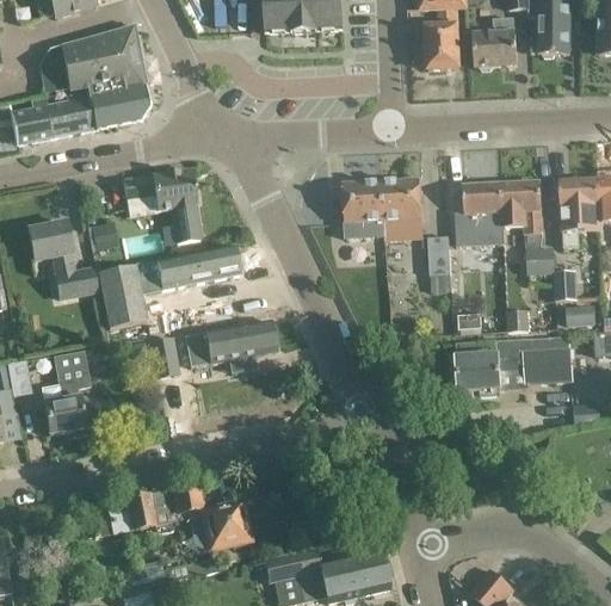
[(56,17),(96,6),(93,0),(35,0),(39,16),(55,11),(56,17)]
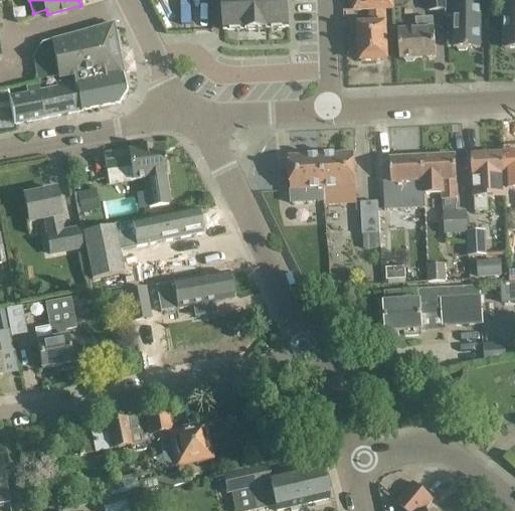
[(227,27),(245,26),(243,0),(222,0),(224,27),(227,27)]
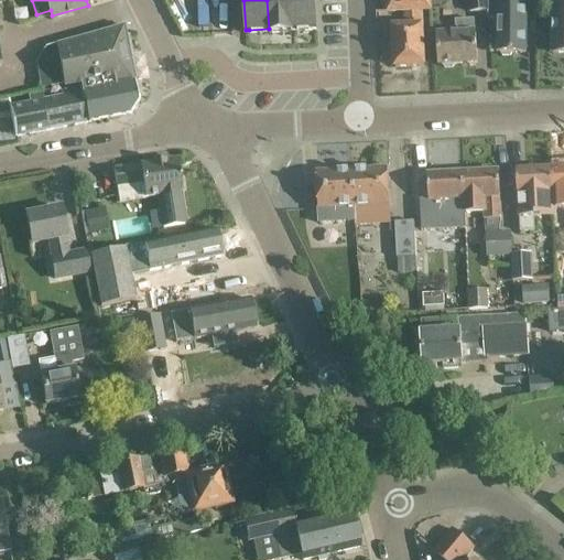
[(293,28),(291,0),(267,0),(269,29),(269,30),(293,29),(293,28)]
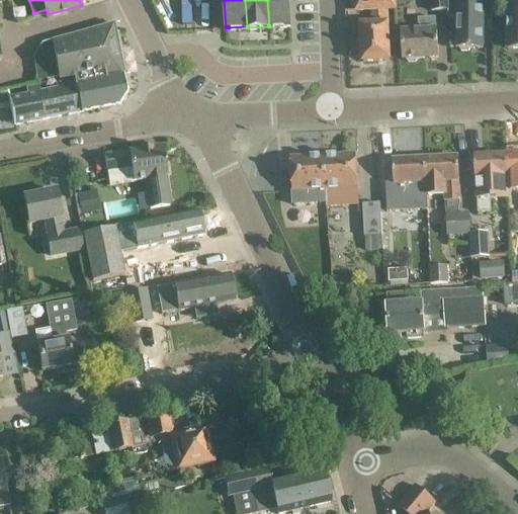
[(267,0),(269,25),(289,25),(287,0),(267,0)]
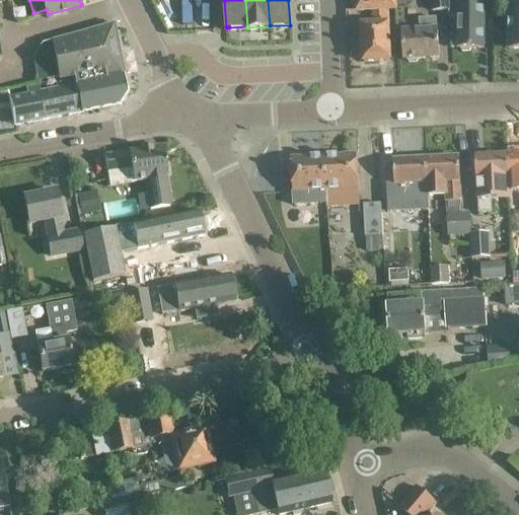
[(363,59),(389,57),(387,8),(396,7),(396,3),(396,0),(354,0),(355,9),(371,8),(371,20),(361,21),(363,59)]
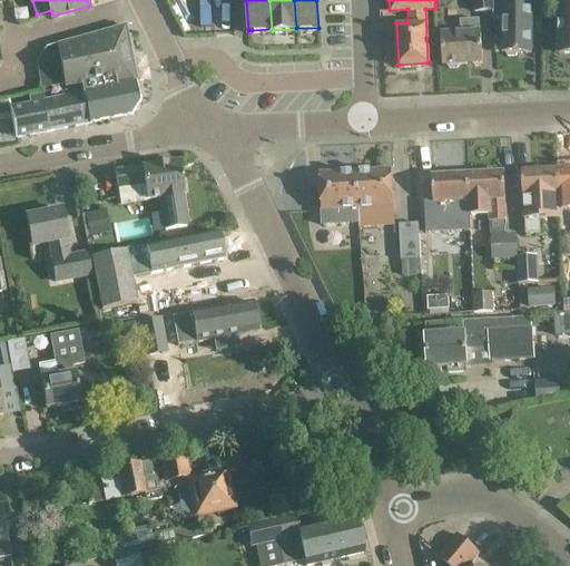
[(492,8),(491,0),(471,0),(472,9),(492,8)]
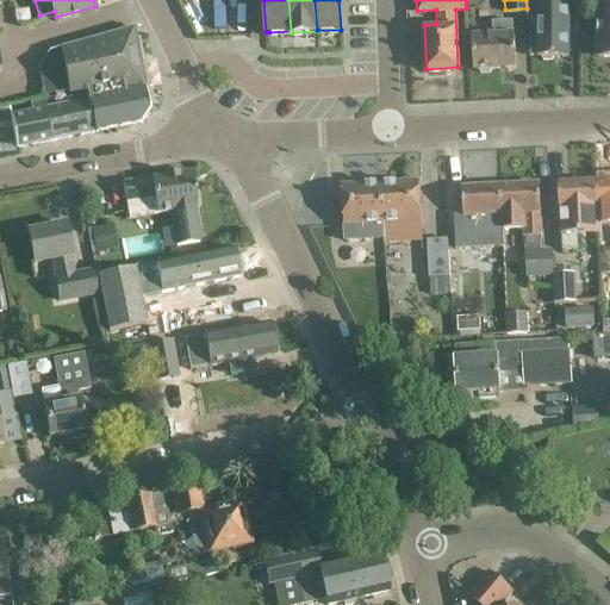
[(526,0),(527,8),(527,17),(536,17),(536,52),(540,52),(541,56),(552,56),(553,52),(568,52),(568,0),(526,0)]
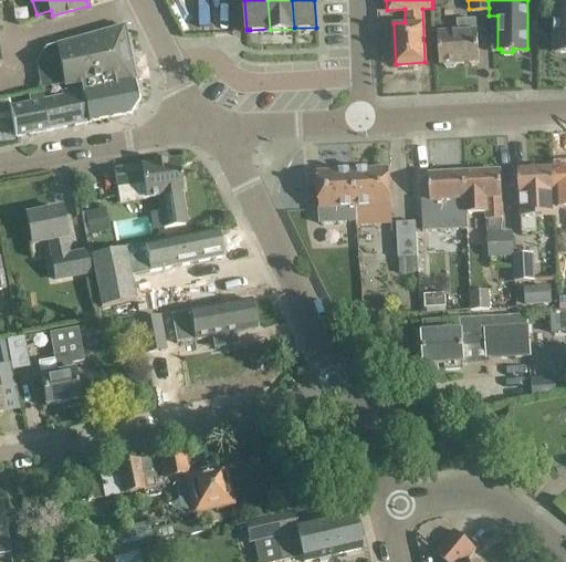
[(565,49),(565,0),(554,0),(554,50),(565,49)]
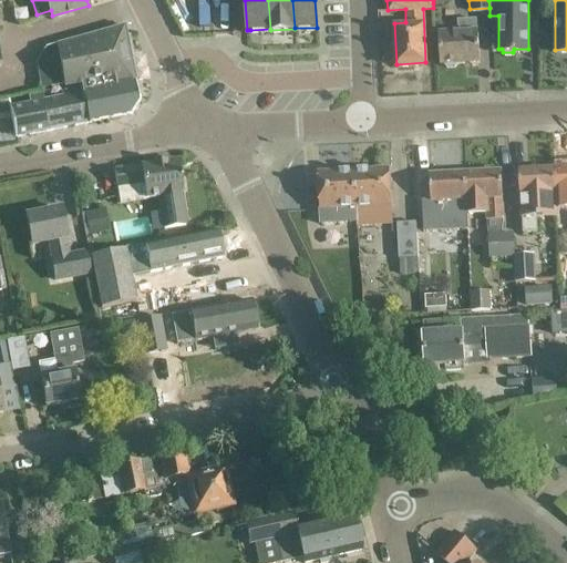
[(455,64),(457,61),(478,60),(476,17),(456,18),(457,30),(439,31),(440,62),(443,61),(445,65),(455,64)]
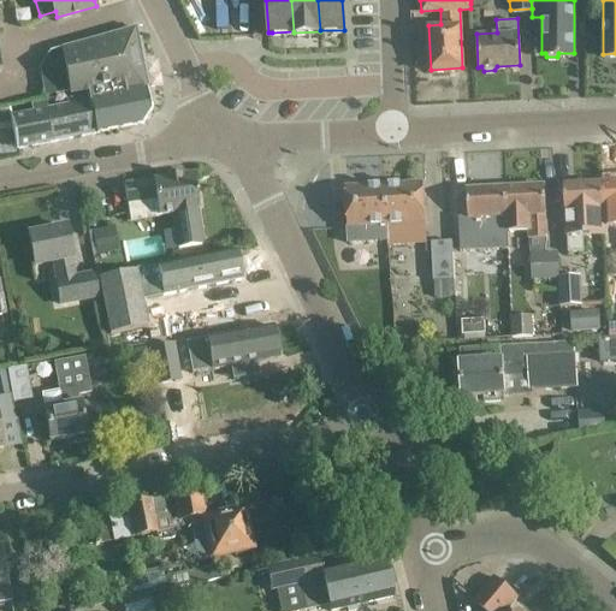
[(150,111),(146,88),(135,24),(61,45),(61,46),(51,47),(39,65),(41,81),(43,93),(69,88),(69,93),(88,89),(89,92),(88,92),(95,130),(144,120),(150,111)]
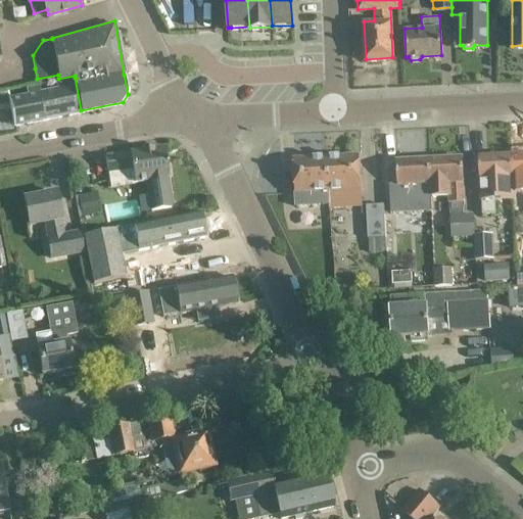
[(39,84),(45,118),(81,110),(75,78),(56,82),(58,87),(41,89),(40,83),(39,84)]
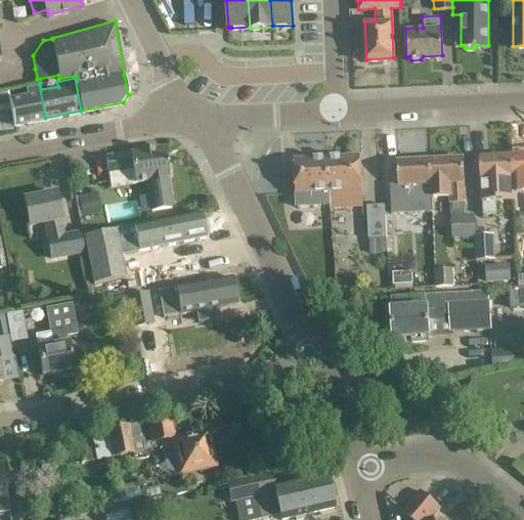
[(45,118),(39,84),(27,86),(29,92),(9,95),(7,88),(6,89),(9,103),(10,103),(14,125),(45,118)]
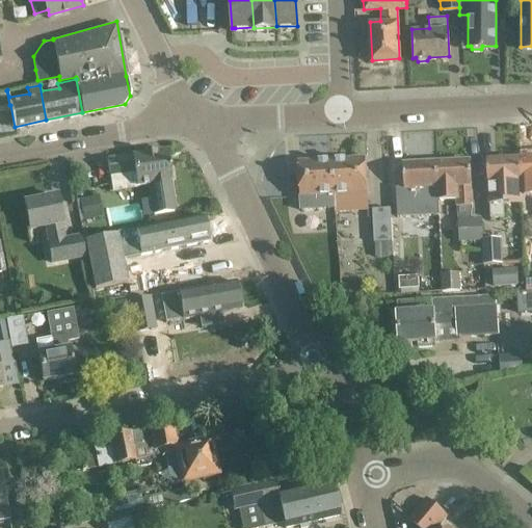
[(0,106),(9,105),(6,90),(0,90),(0,106)]
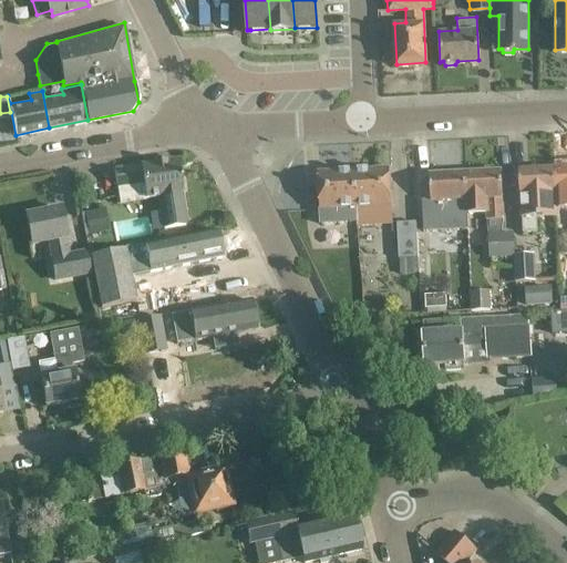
[(144,181),(146,195),(160,193),(164,224),(187,222),(183,190),(184,190),(179,157),(114,166),(117,184),(144,181)]
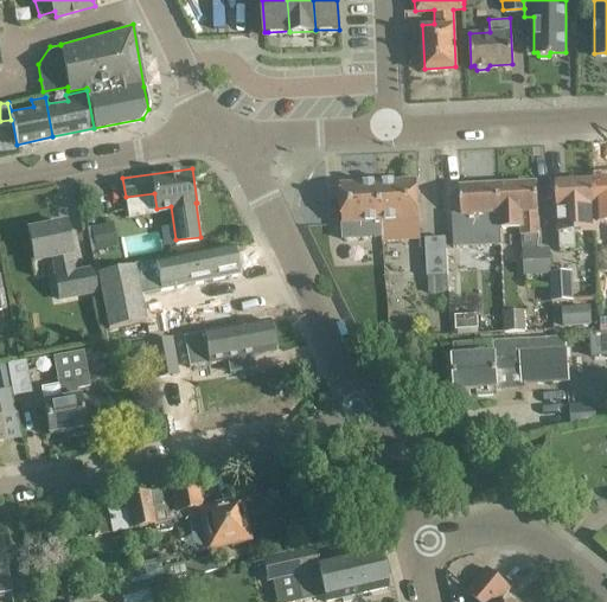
[(606,175),(594,177),(596,219),(606,218),(606,175)]
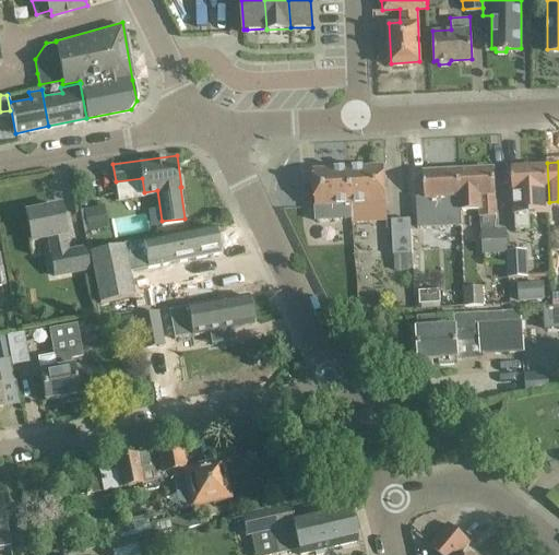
[(348,165),(351,201),(352,221),(385,219),(382,163),(348,165)]
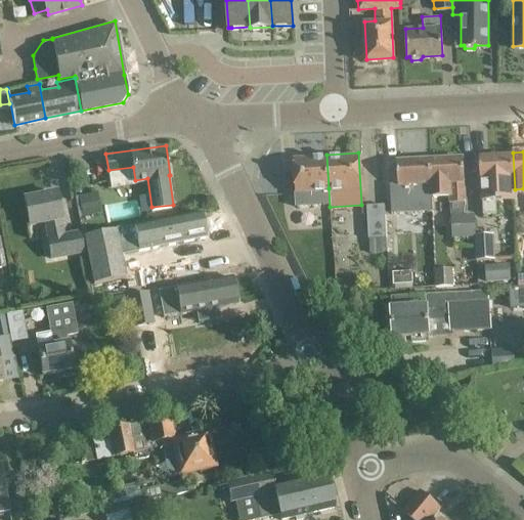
[(514,189),(515,189),(513,153),(479,155),(480,178),(481,178),(482,199),(483,212),(496,211),(495,198),(514,197),(514,189)]
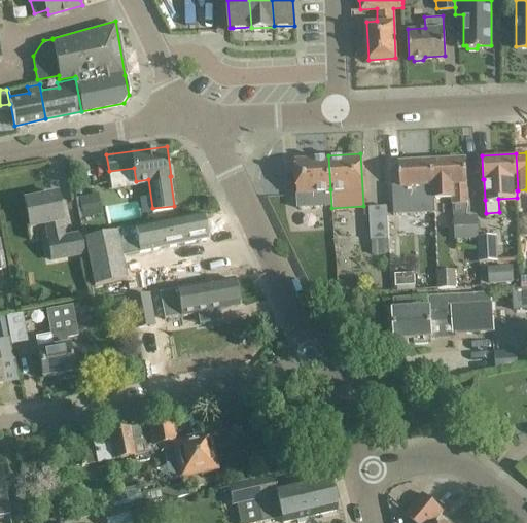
[(330,189),(328,155),(296,158),(297,192),(330,189)]
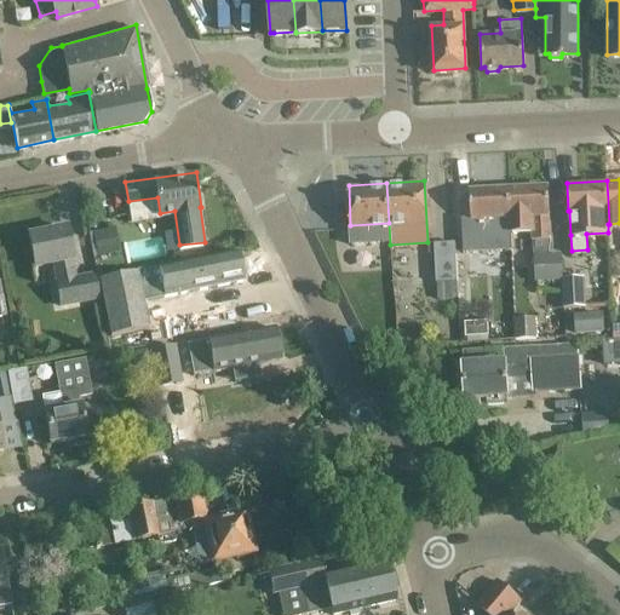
[(534,279),(561,277),(561,275),(561,251),(547,252),(551,236),(547,184),(509,187),(510,214),(511,230),(530,229),(530,237),(533,237),(534,279)]
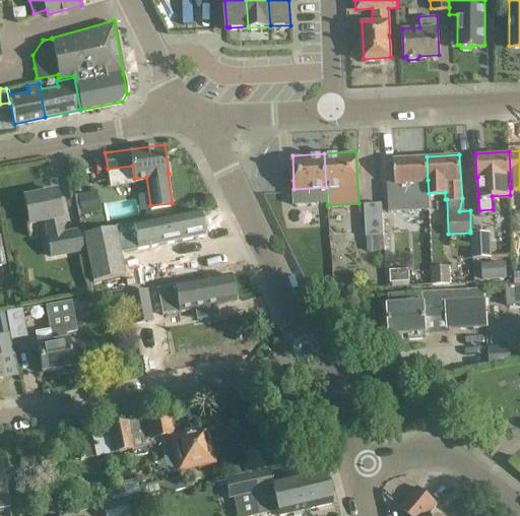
[(428,180),(427,156),(394,157),(396,210),(411,209),(410,181),(428,180)]
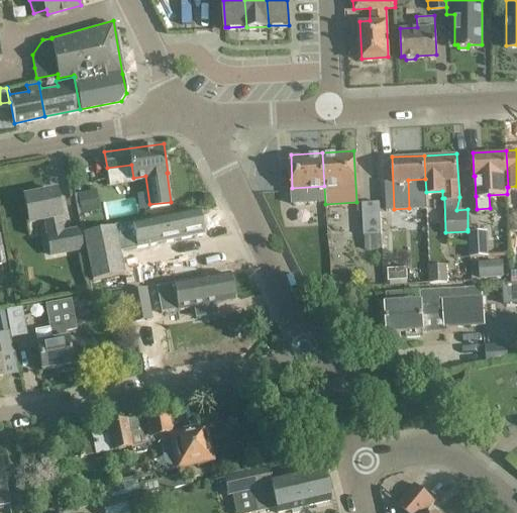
[(79,227),(63,230),(59,214),(61,213),(56,187),(23,193),(28,220),(45,217),(53,253),(83,247),(79,227)]
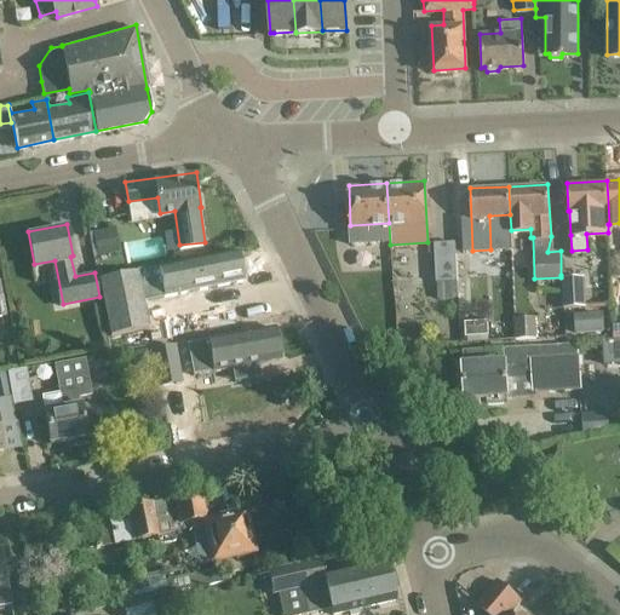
[(114,225),(89,231),(93,254),(119,249),(114,225)]
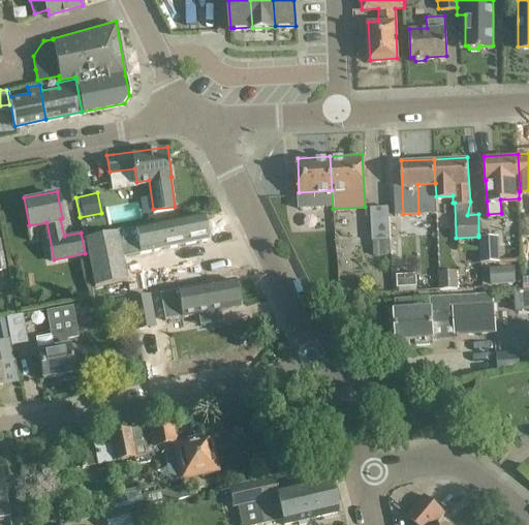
[(299,203),(300,223),(318,222),(317,202),(299,203)]
